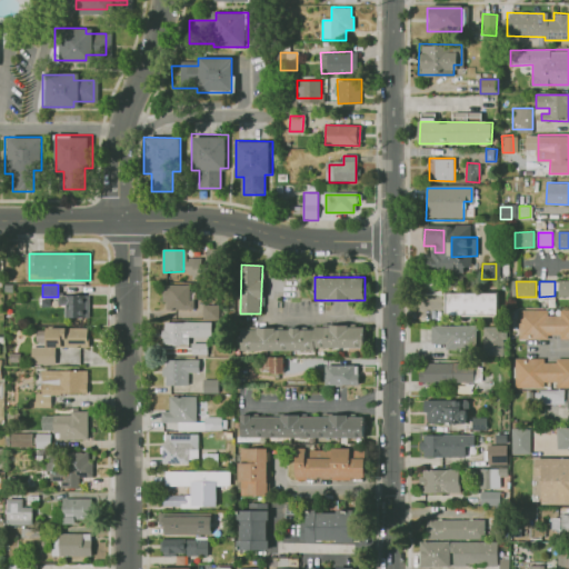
[(165,287),(165,311),(195,311),(195,287),(165,287)]
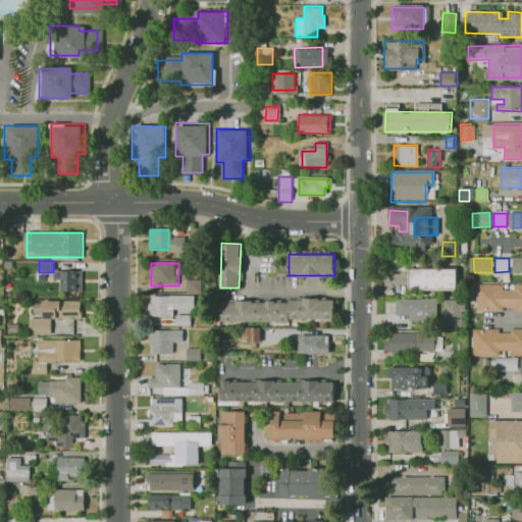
[(409,268),(457,268),(457,289),(408,289),(409,268)]
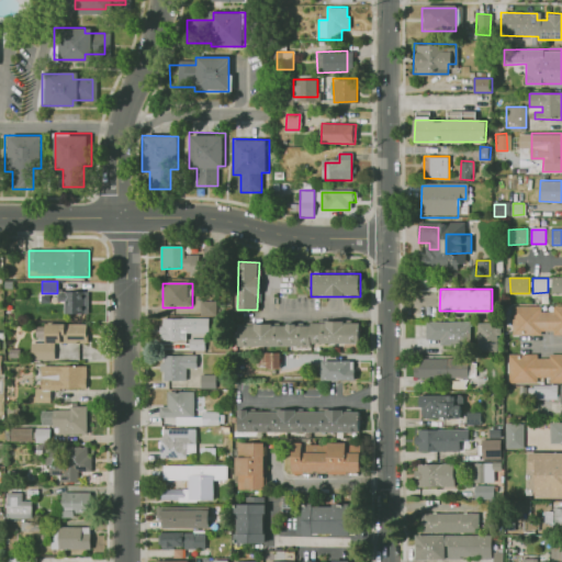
[(60,291),(87,292),(87,314),(66,314),(66,303),(60,303),(60,291)]
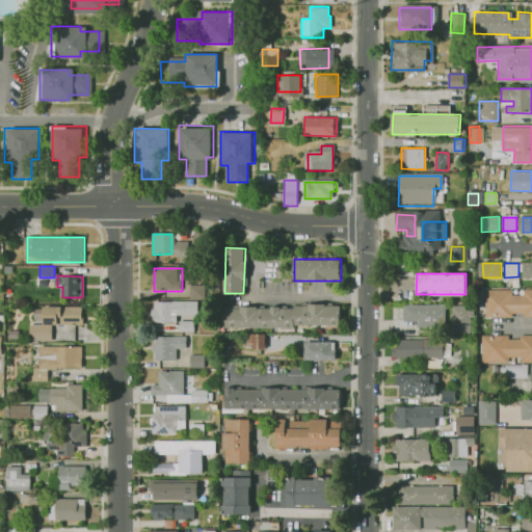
[(204,297),(203,285),(189,285),(189,298),(204,297)]
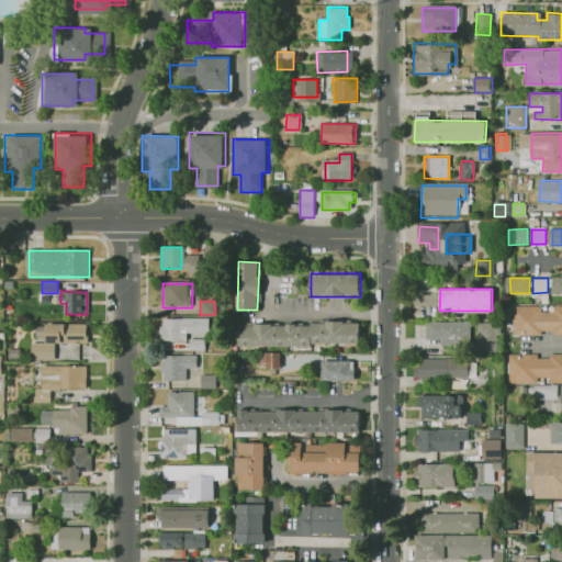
[(513,307),(539,307),(539,312),(552,312),(552,306),(561,306),(561,335),(554,335),(554,330),(541,330),(541,336),(513,336),(513,307)]
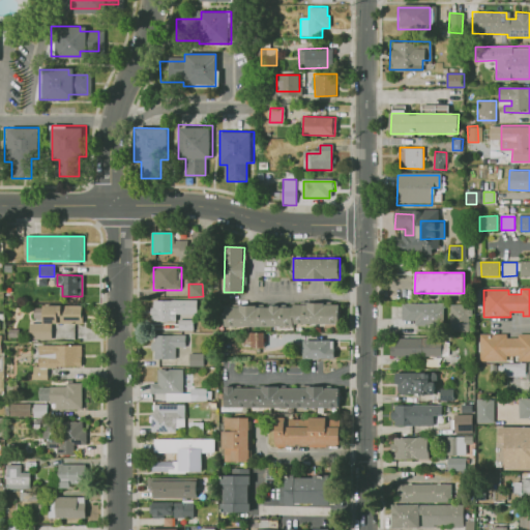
[(153,300),(153,321),(175,321),(175,300),(153,300)]
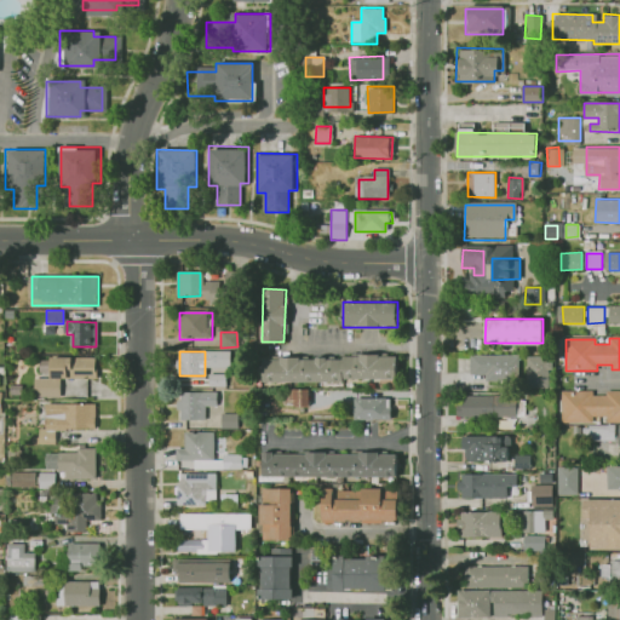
[(346,379),(395,378),(395,360),(380,360),(380,355),(359,355),(359,361),(346,361),(346,379)]
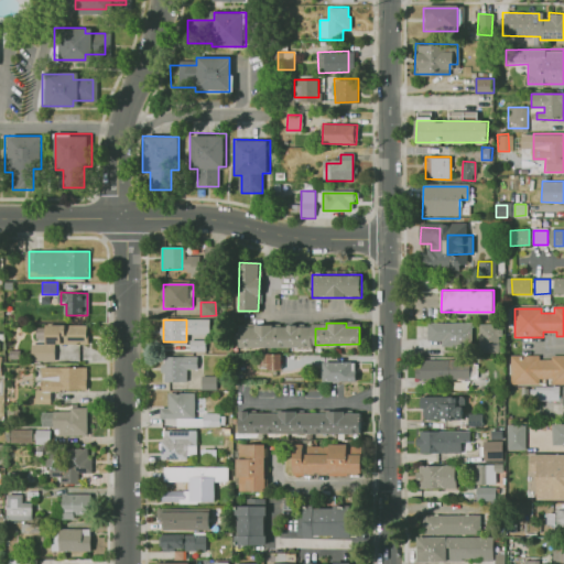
[(427,323),(473,323),(473,348),(443,348),(443,342),(427,342),(427,323)]
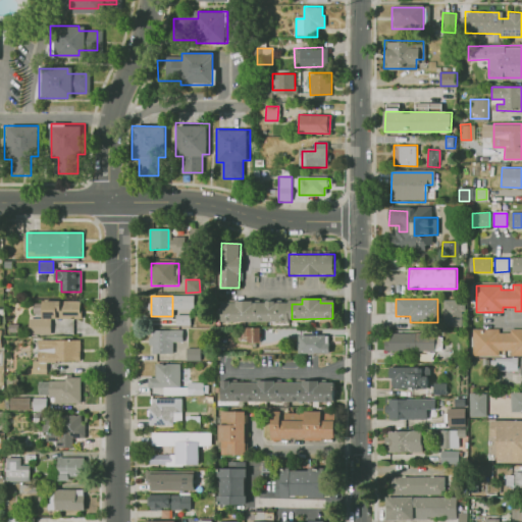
[(80,301),(42,300),(42,318),(29,318),(29,334),(50,334),(50,319),(80,319),(80,301)]
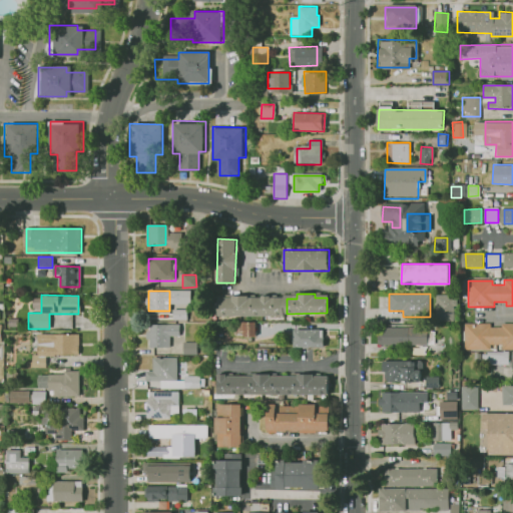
[(217,315),(283,317),(283,301),(272,301),(272,296),(262,296),(261,300),(247,300),(248,297),(232,296),(232,300),(217,300),(217,315)]
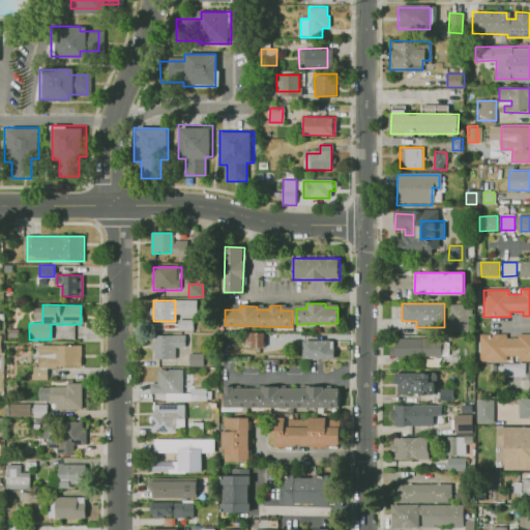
[(451,306),(451,330),(468,330),(468,306),(451,306)]
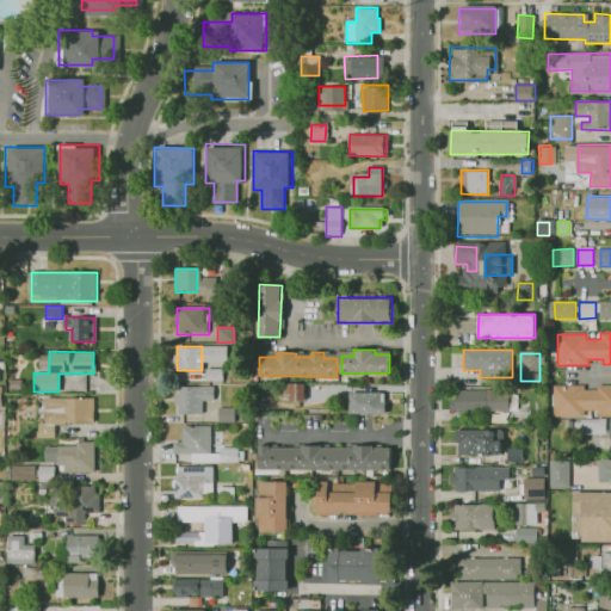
[(209,369),(226,369),(226,381),(209,381),(209,369)]
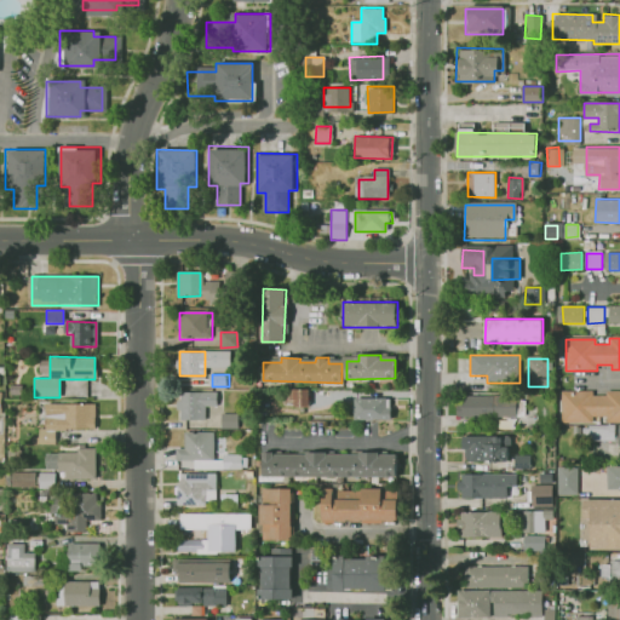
[(9,397),(22,397),(22,386),(9,386),(9,397)]
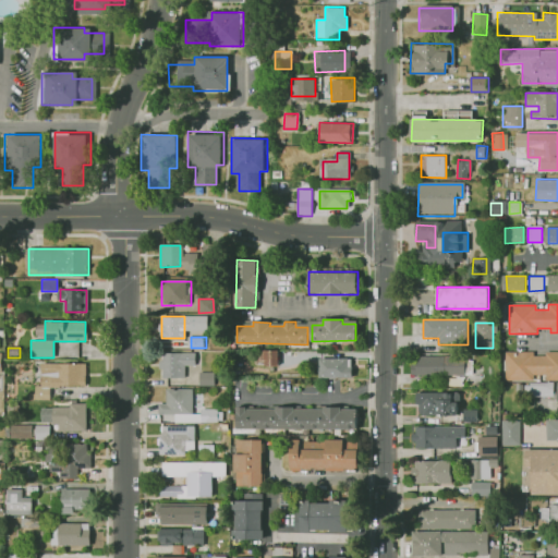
[(505,352),(532,352),(532,356),(544,356),(544,351),(557,351),(557,379),(546,379),(546,376),(533,375),(533,380),(505,380),(505,352)]
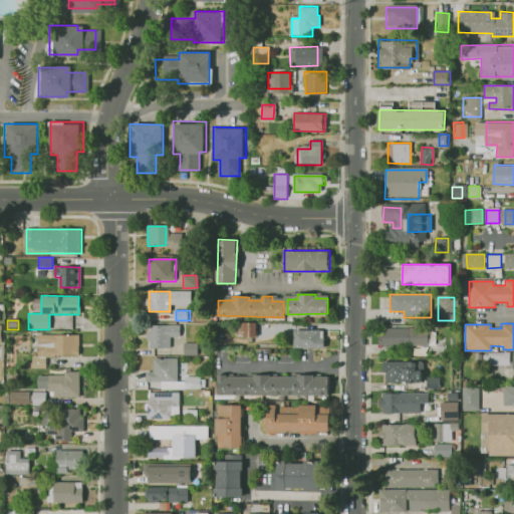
[(254,324),(256,338),(245,340),(242,326),(254,324)]
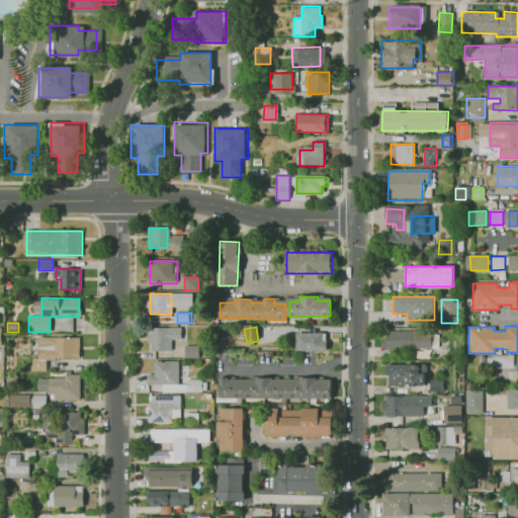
[(180,330),(152,329),(151,350),(169,350),(169,339),(180,340),(180,330)]
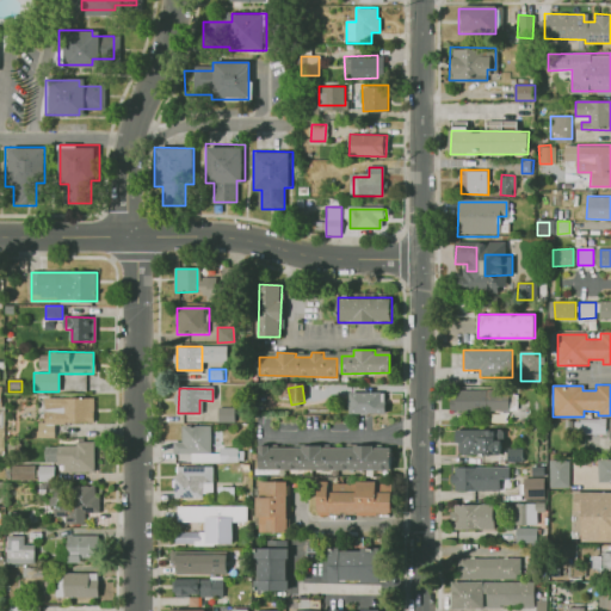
[(452,389),(516,389),(516,412),(452,412),(452,389)]
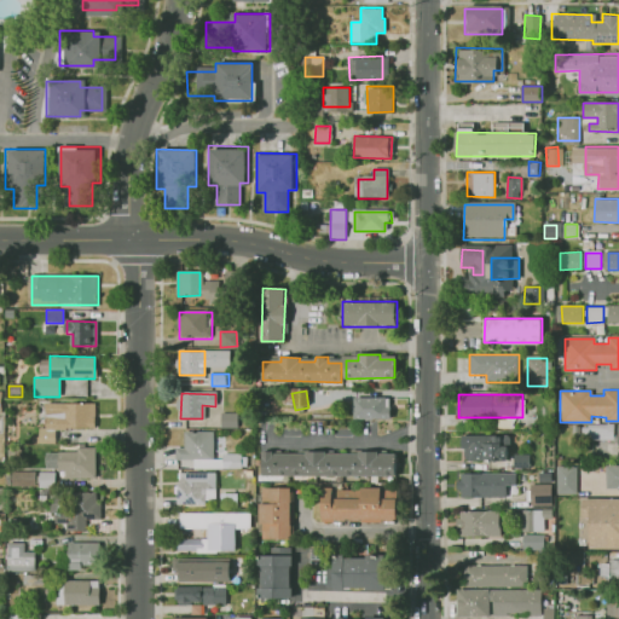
[(356,398),(391,398),(391,417),(356,417),(356,398)]
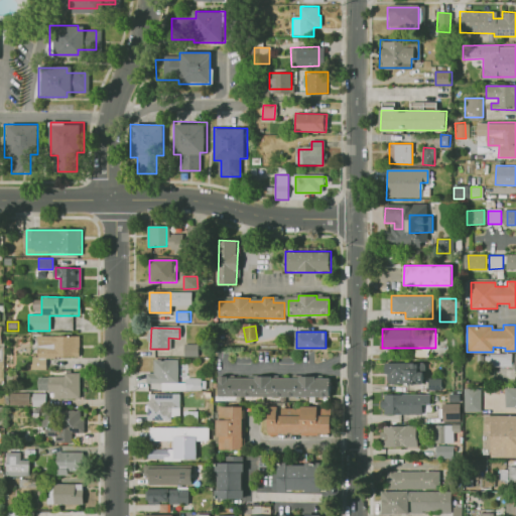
[(28,372),(29,356),(35,356),(35,336),(78,338),(77,354),(47,353),(46,372),(28,372)]
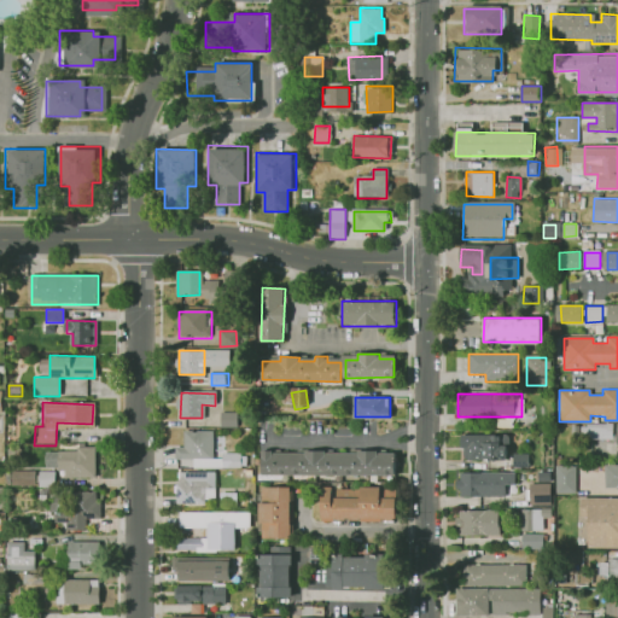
[(220,413),(235,413),(235,426),(221,427),(220,413)]
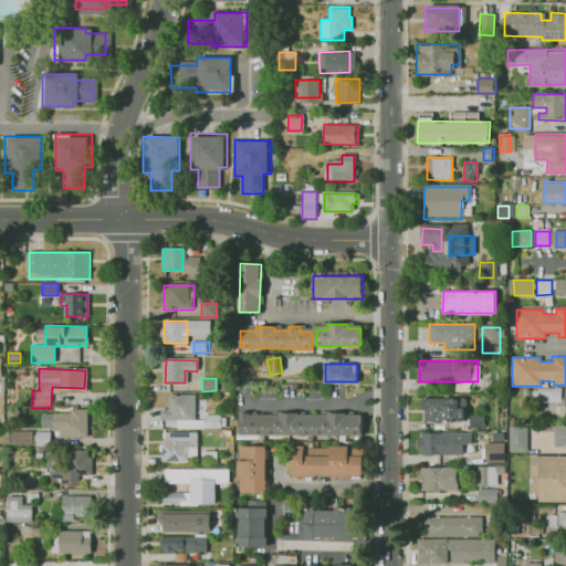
[(530,390),(561,390),(561,404),(530,402),(530,390)]
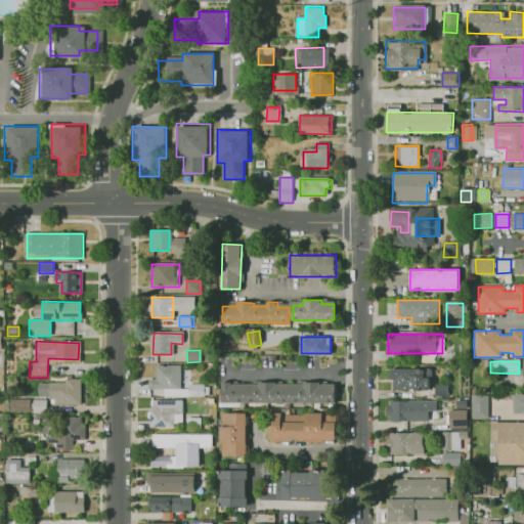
[(180,366),(181,393),(148,394),(148,378),(157,378),(157,366),(180,366)]
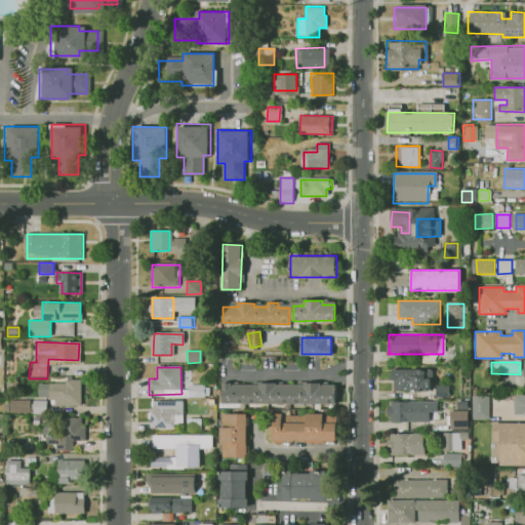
[(393,369),(413,370),(413,391),(398,390),(399,380),(393,380),(393,369)]
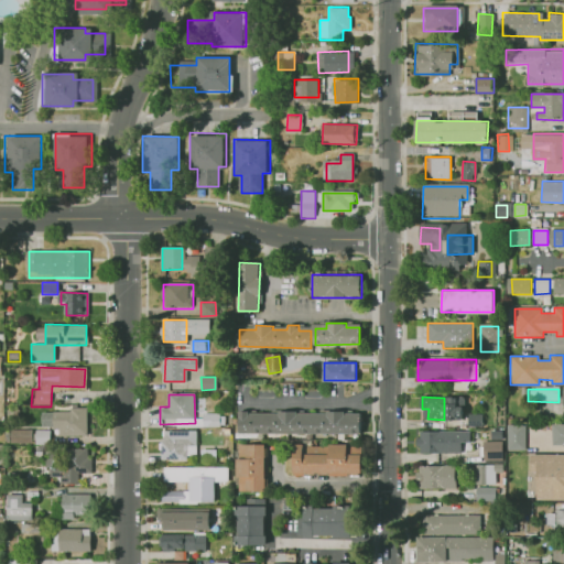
[(448,397),(448,418),(464,418),(464,410),(458,410),(458,397),(448,397)]
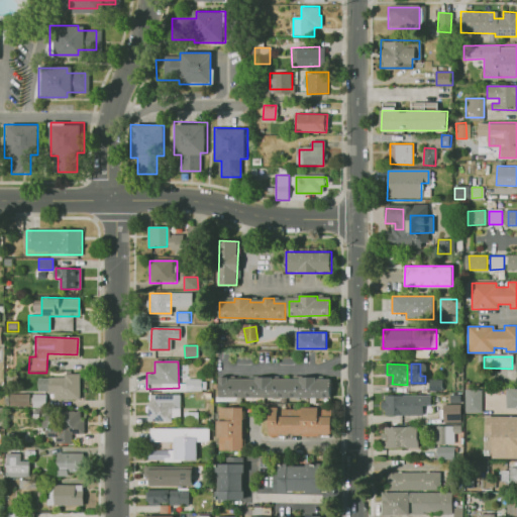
[(186,372),(186,391),(201,391),(201,379),(197,379),(197,372),(186,372)]
